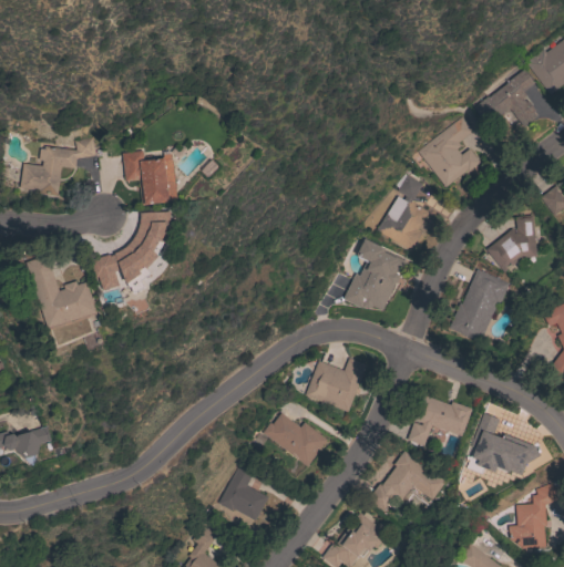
[(563,84),(551,94),(526,62),(544,49),(547,52),(563,40),(563,84)]
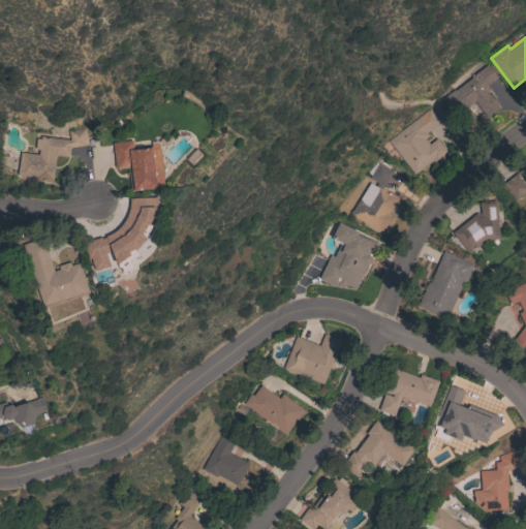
[(476,75),(491,64),(500,78),(490,85),(493,89),(490,92),(492,95),(494,93),(501,102),(499,104),(502,109),(489,119),(476,101),(455,117),(442,100),(457,90),(458,90),(476,75)]
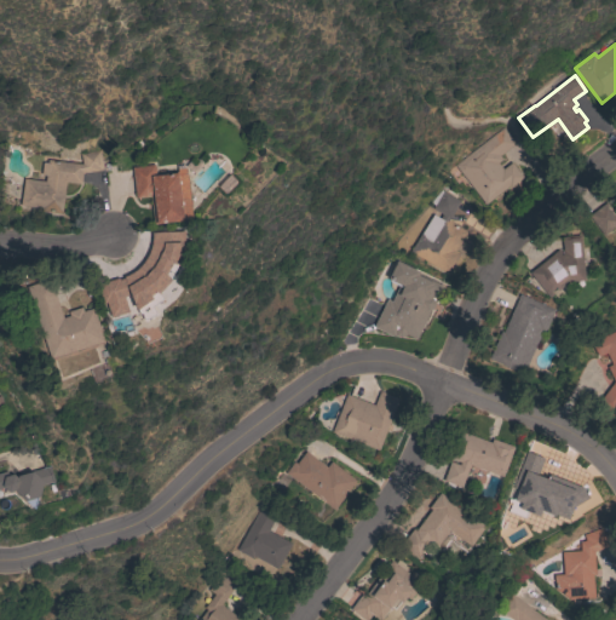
[(506,127),(518,143),(502,155),(505,159),(501,162),(506,168),(514,162),(525,177),(513,187),(512,185),(488,205),(458,165),(506,127)]
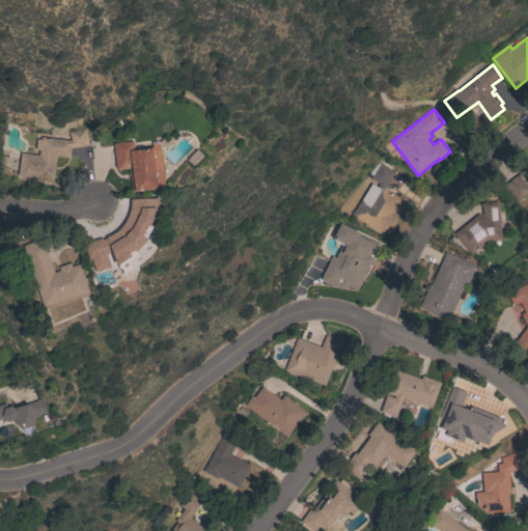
[(71,132),(88,129),(91,145),(73,148),(72,158),(59,157),(55,184),(39,180),(39,178),(20,176),(23,152),(42,156),(42,150),(37,150),(39,139),(43,139),(44,137),(73,141),(71,132)]
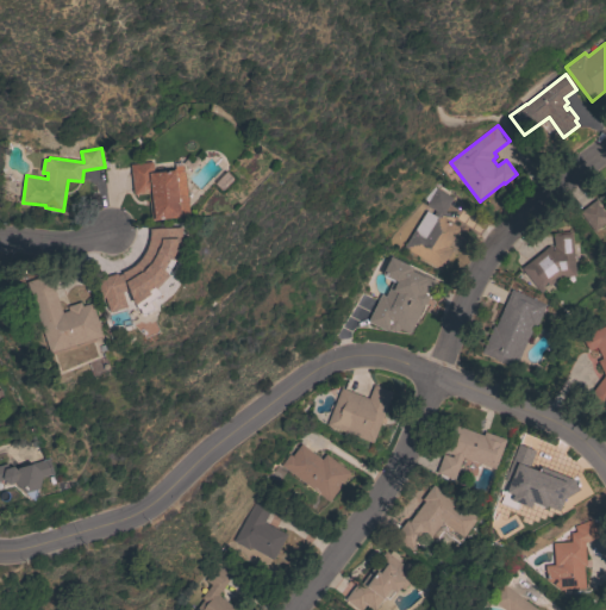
[(192,213),(182,215),(182,217),(161,219),(161,221),(154,221),(151,194),(137,195),(132,165),(155,162),(156,172),(179,169),(177,165),(185,163),(186,172),(187,172),(192,213)]
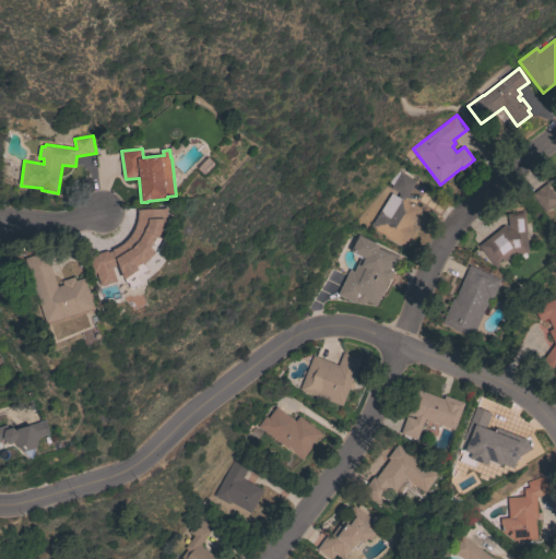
[(400,171),(402,173),(402,171),(405,174),(407,168),(417,174),(416,175),(421,177),(409,199),(425,209),(414,226),(417,228),(406,247),(373,227),(383,207),(385,209),(395,190),(392,188),(394,185),(391,182),(400,171)]
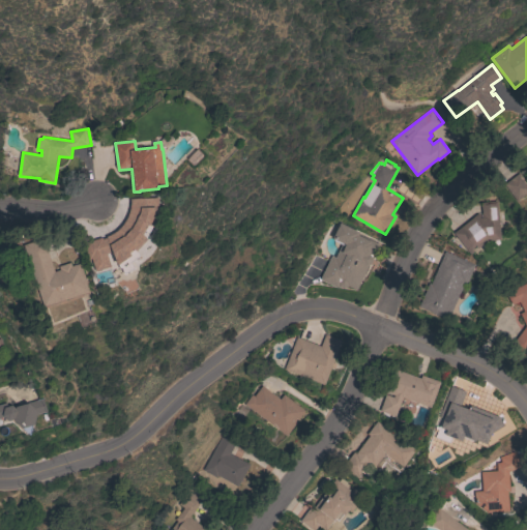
[(526,194),(518,201),(505,184),(521,173),(526,180),(526,194)]
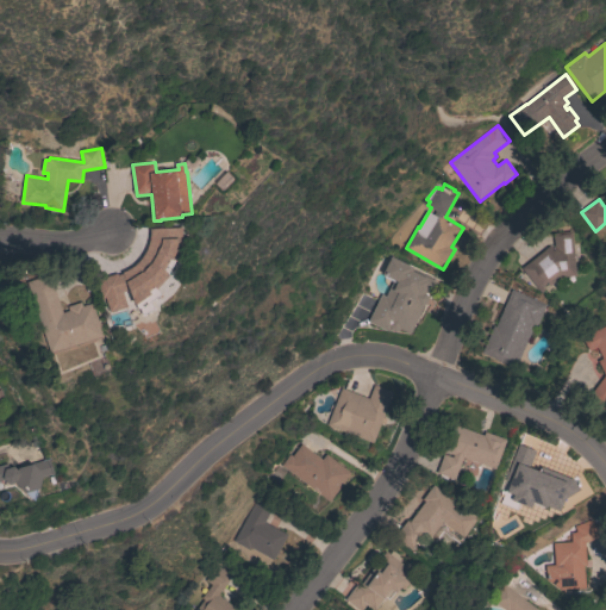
[(185,237),(183,247),(179,262),(167,256),(164,261),(162,266),(172,274),(168,280),(162,287),(160,288),(164,294),(155,302),(158,310),(144,318),(138,303),(136,303),(130,288),(124,290),(125,292),(104,299),(98,280),(119,273),(120,278),(125,275),(124,272),(129,271),(133,267),(138,263),(144,256),(148,250),(150,242),(151,234),(151,228),(161,228),(161,224),(174,224),(175,228),(185,226),(185,237)]
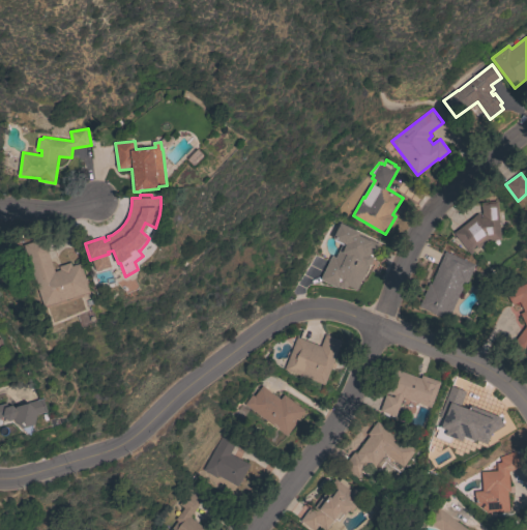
[(484,213),(482,202),(499,201),(502,239),(490,240),(472,255),(456,233),(479,213),(484,213)]
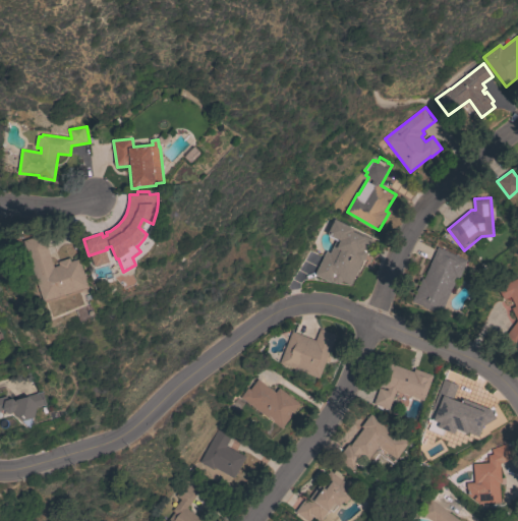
[(339,283),(334,281),(333,283),(315,275),(327,251),(331,253),(338,240),(331,236),(330,234),(329,234),(336,219),(355,228),(354,230),(375,239),(367,253),(368,255),(366,259),(364,261),(352,285),(344,281),(343,282),(339,283)]
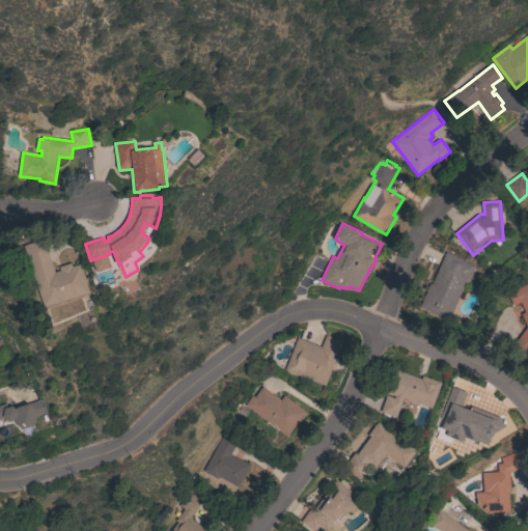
[(26,246),(46,239),(57,273),(62,271),(61,267),(73,262),(74,267),(83,263),(92,292),(46,308),(26,246)]
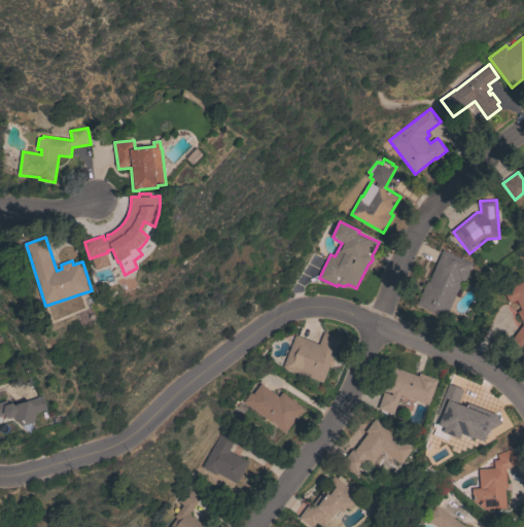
[(448,318),(418,305),(428,281),(430,282),(444,249),(475,262),(465,283),(463,282),(448,318)]
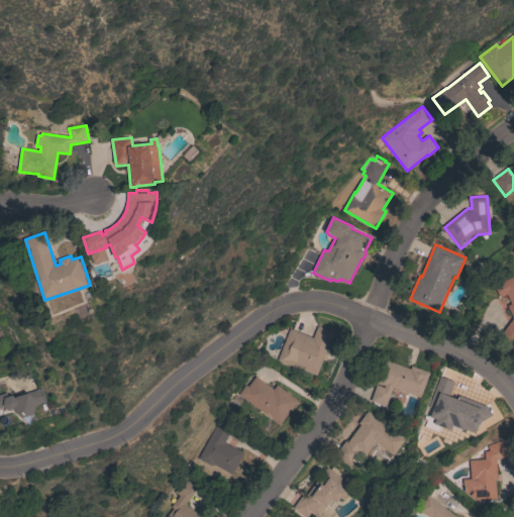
[(513,338),(504,332),(513,318),(513,306),(508,294),(504,297),(497,284),(513,276),(513,338)]
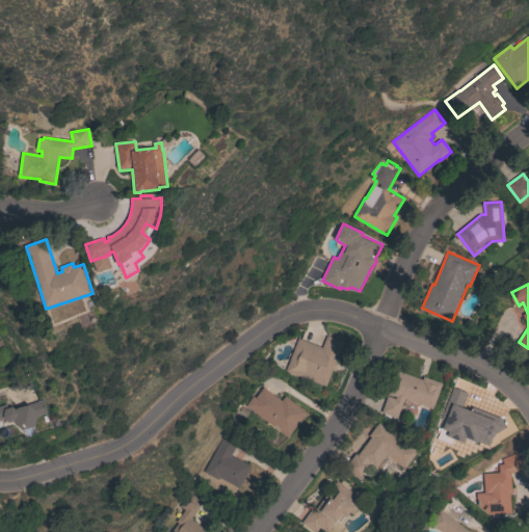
[(287,371),(299,338),(323,347),(328,336),(345,342),(327,387),(287,371)]
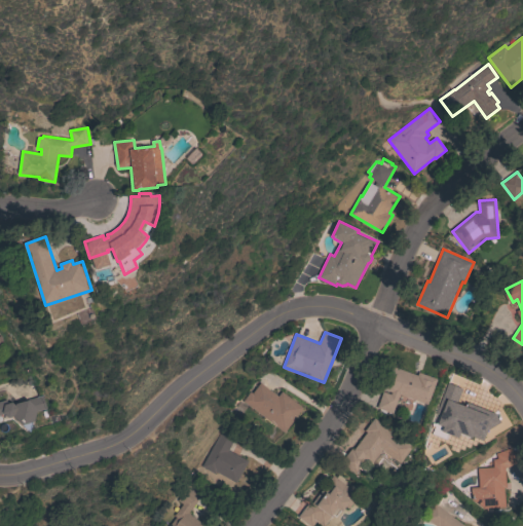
[(430,405),(401,395),(394,413),(379,408),(384,391),(393,395),(393,392),(386,390),(396,367),(419,376),(420,372),(439,379),(430,405)]
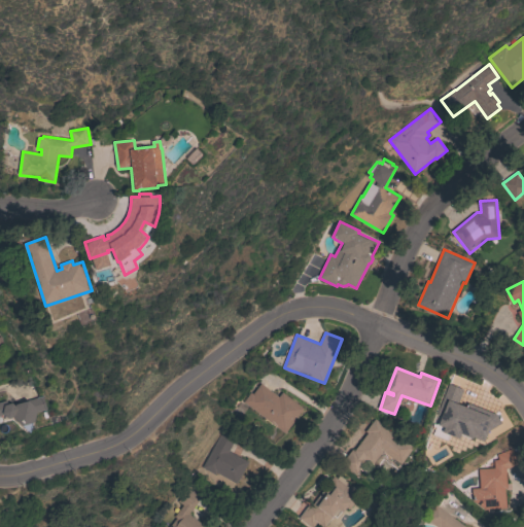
[(305,409),(286,433),(278,427),(276,429),(269,423),(270,421),(245,402),(252,392),(254,394),(263,383),(280,396),(284,392),(305,409)]
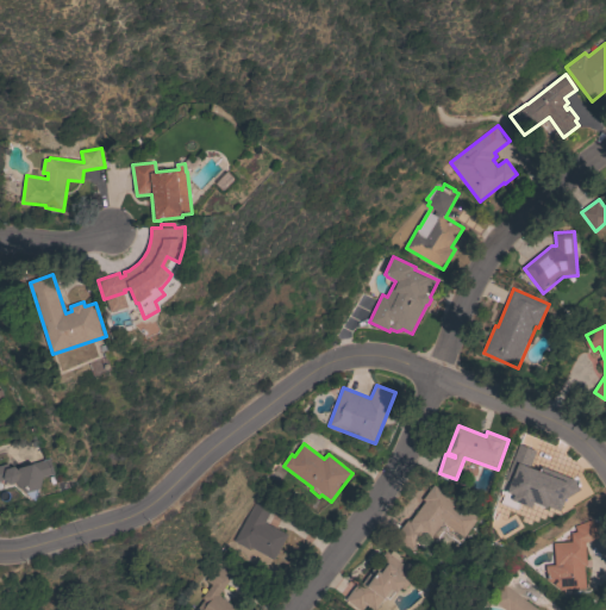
[(580,490),(567,497),(570,499),(567,506),(563,505),(561,509),(558,509),(557,512),(536,504),(537,500),(535,499),(531,505),(529,511),(500,499),(505,489),(506,490),(508,486),(505,484),(522,446),(536,452),(529,470),(539,474),(541,471),(551,475),(553,472),(574,481),(580,490)]
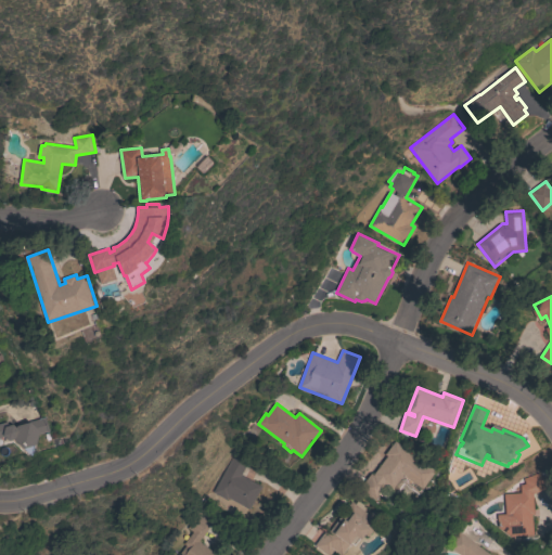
[(18,428),(18,426),(31,422),(41,431),(39,446),(25,448),(16,440),(11,441),(5,437),(0,438),(0,424),(8,422),(12,425),(14,424),(18,428)]
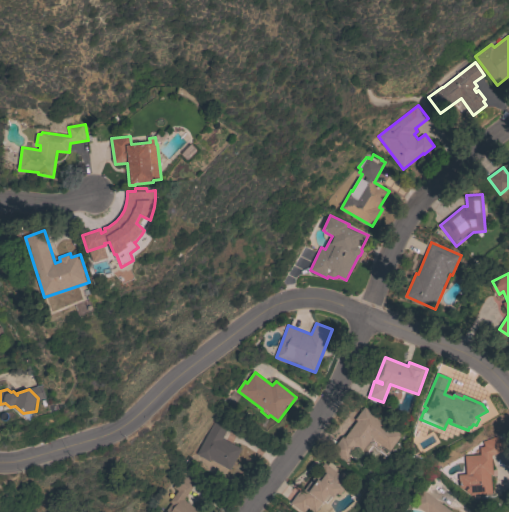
[(403,435),(391,451),(373,438),(363,452),(357,447),(348,460),(333,450),(343,437),(345,438),(358,420),(357,419),(366,407),(403,435)]
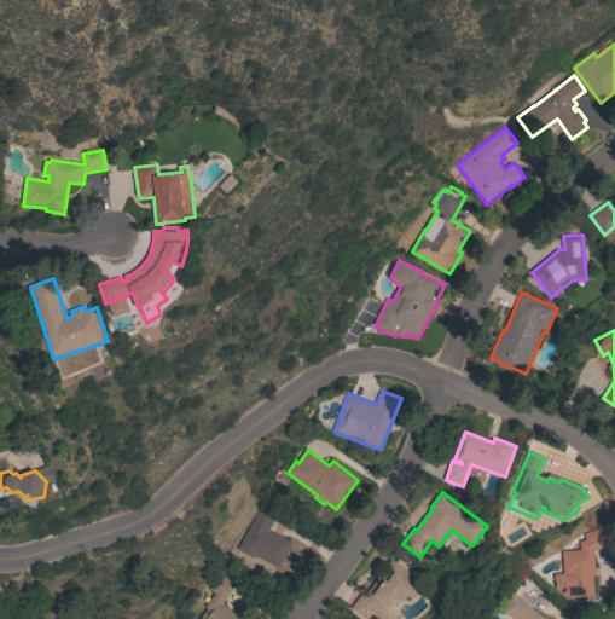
[(262,508),(278,516),(270,530),(294,543),(279,568),(255,555),(254,557),(239,549),(262,508)]
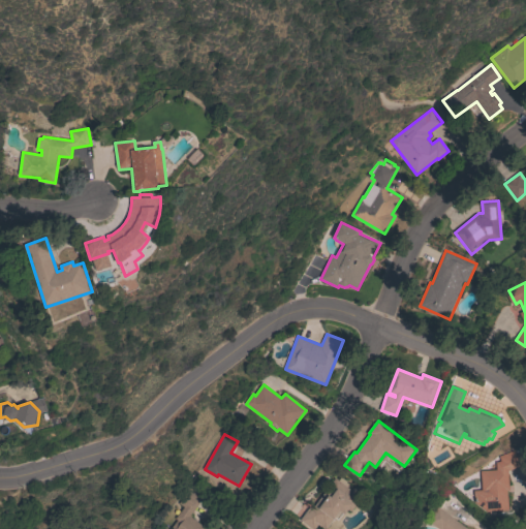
[(502,461),(500,456),(516,450),(522,466),(509,470),(511,491),(508,491),(509,510),(488,511),(476,503),(475,491),(484,490),(482,471),(498,470),(497,463),(502,461)]
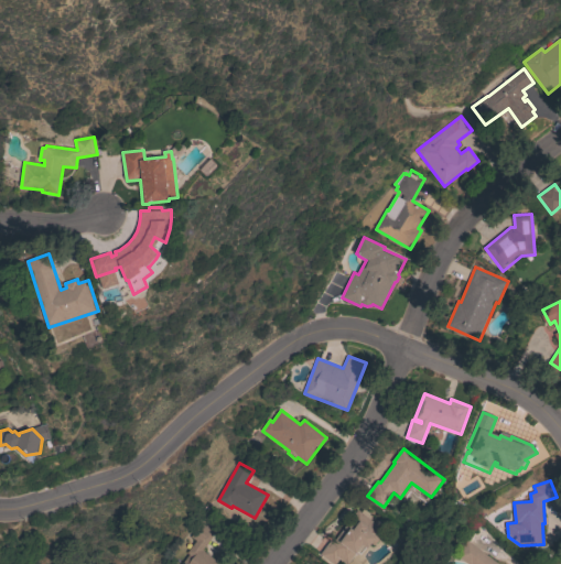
[(348,563),(342,559),(337,563),(333,563),(321,554),(332,540),(335,542),(359,510),(387,531),(376,545),(373,543),(368,549),(367,548),(362,554),(358,552),(348,563)]
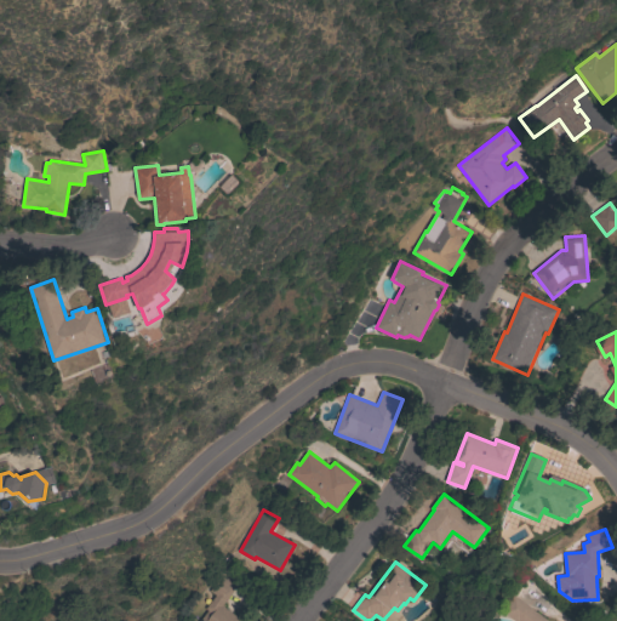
[(224,605),(244,620),(201,620),(210,611),(207,609),(217,596),(212,591),(223,576),(238,587),(224,605)]
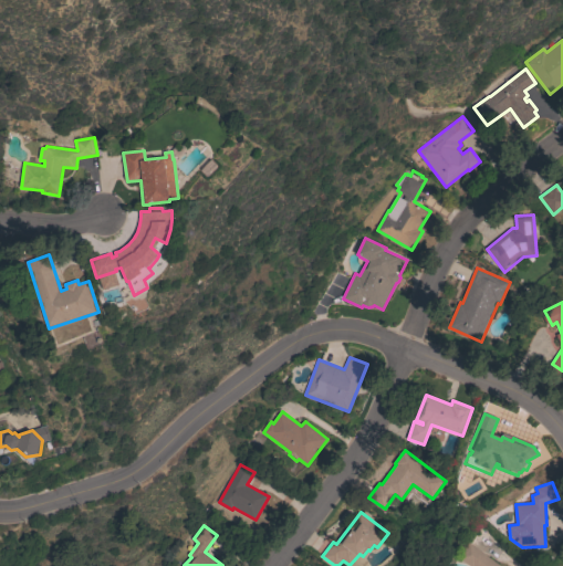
[(470,565),(460,557),(471,543),(501,565),(470,565)]
